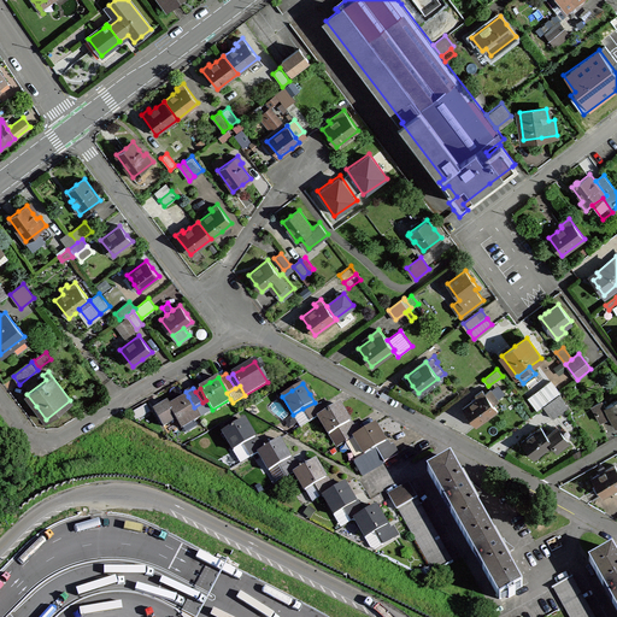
[(498,410),(493,404),(485,393),(482,389),(475,394),(477,398),(463,407),(470,417),(476,425),(498,410)]
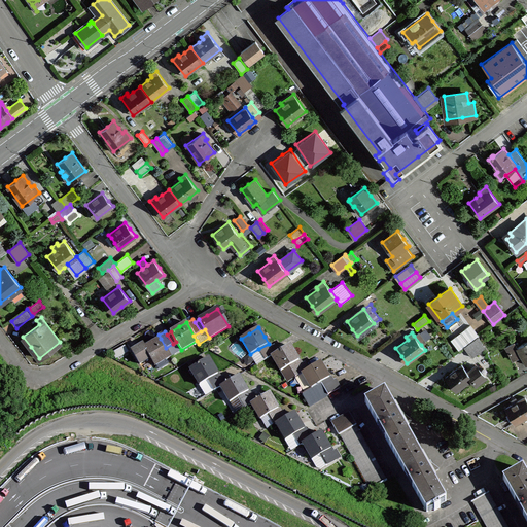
[(414,336),(421,345),(425,342),(419,332),(414,336)]
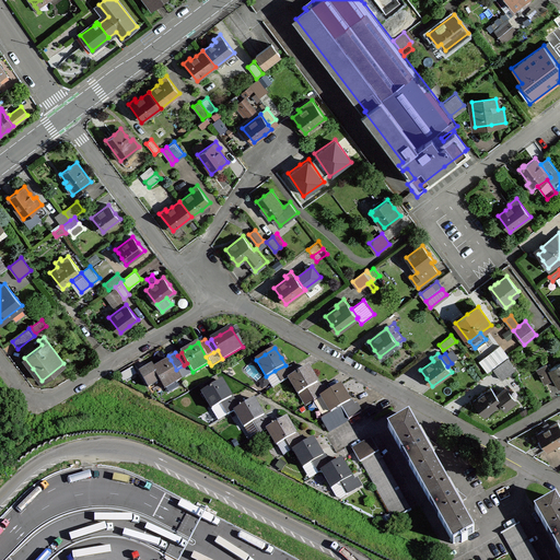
[(508,357),(493,368),(501,378),(514,369),(508,357)]
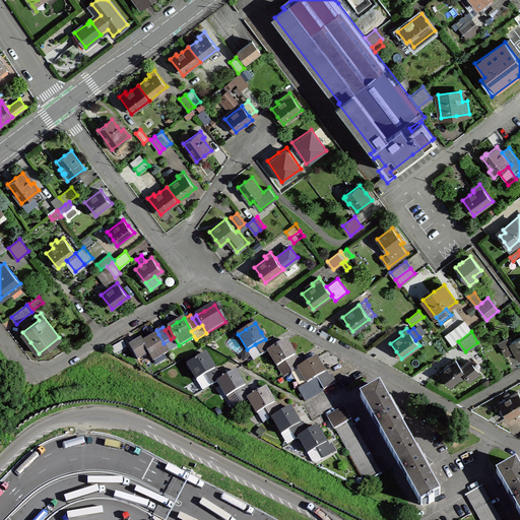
[(149,339),(142,343),(148,352),(153,361),(169,351),(164,343),(158,334),(149,339)]
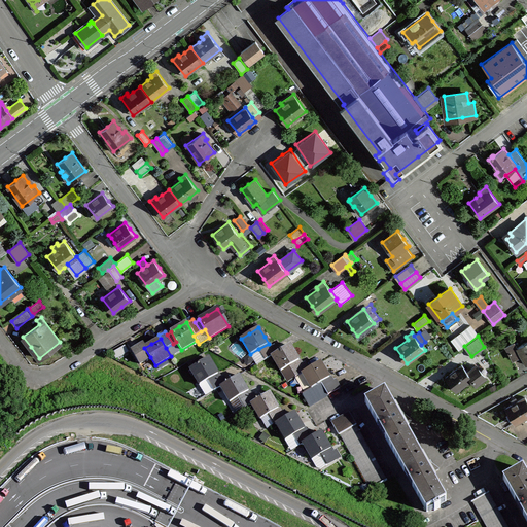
[(526,341),(516,347),(520,355),(522,354),(526,363),(526,362),(526,341)]
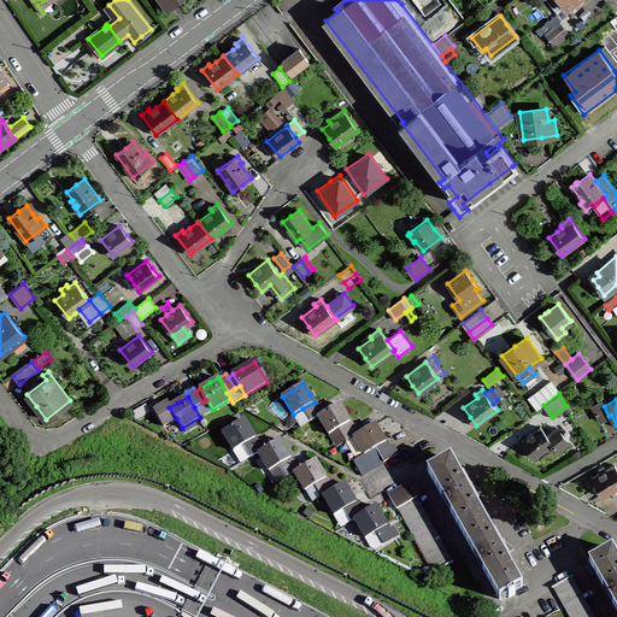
[(194,407),(200,417),(212,410),(206,400),(203,403),(194,407)]
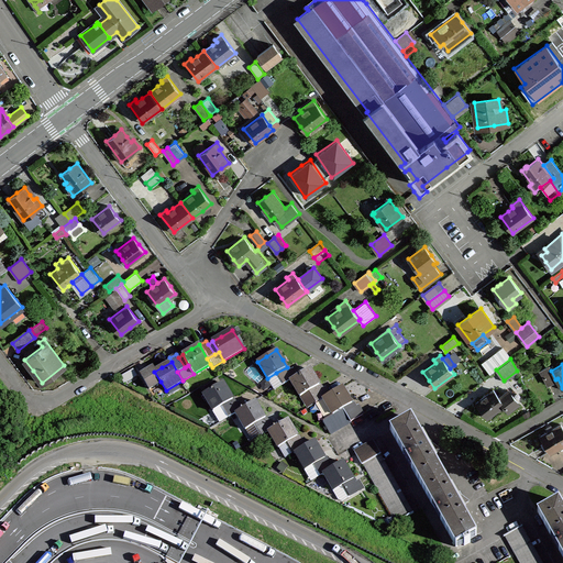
[(555,379),(551,371),(548,366),(540,371),(548,384),(555,379)]
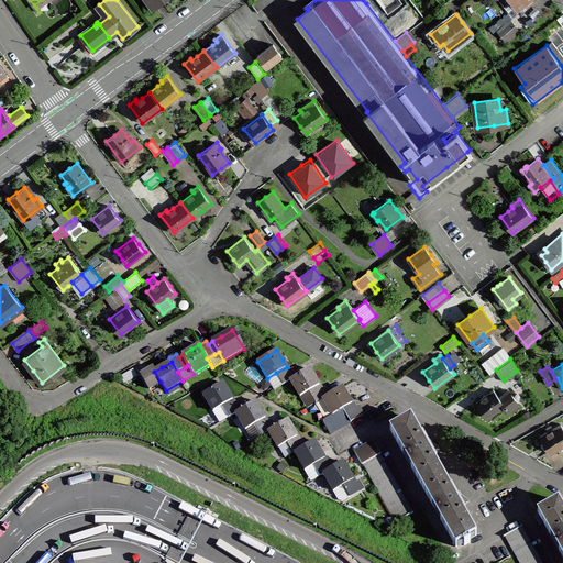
[(276,373),(278,377),(289,371),(287,367),(276,373)]
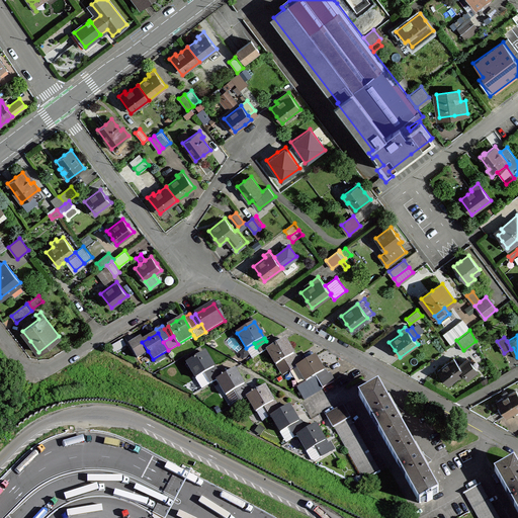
[(256,347),(260,353),(267,349),(273,346),(269,339),(266,341),(256,347)]
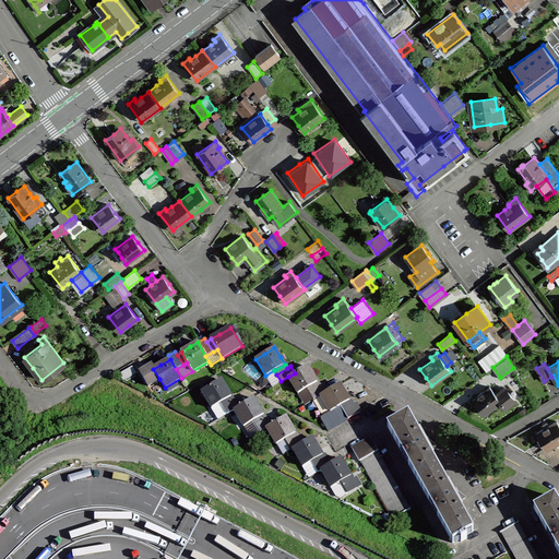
[(312,375),(307,366),(295,373),(288,377),(298,394),(307,389),(317,382),(312,375)]
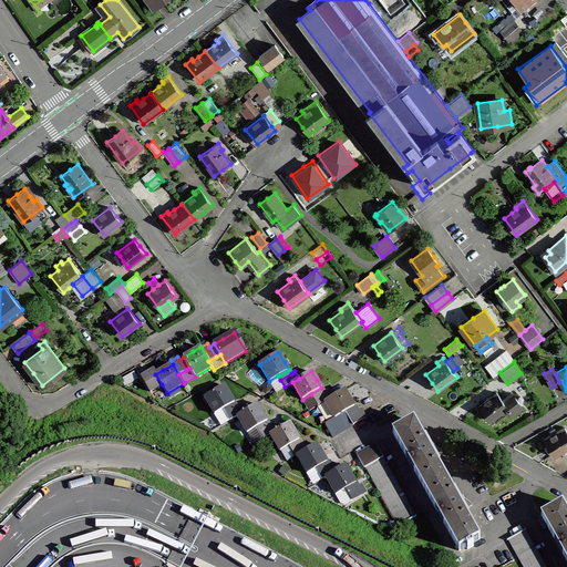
[(157,387),(152,377),(150,373),(142,378),(151,391),(157,387)]
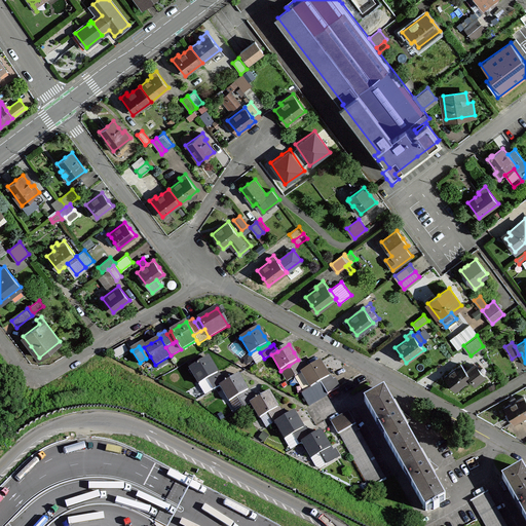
[(150,357),(144,347),(141,349),(146,359),(150,357)]
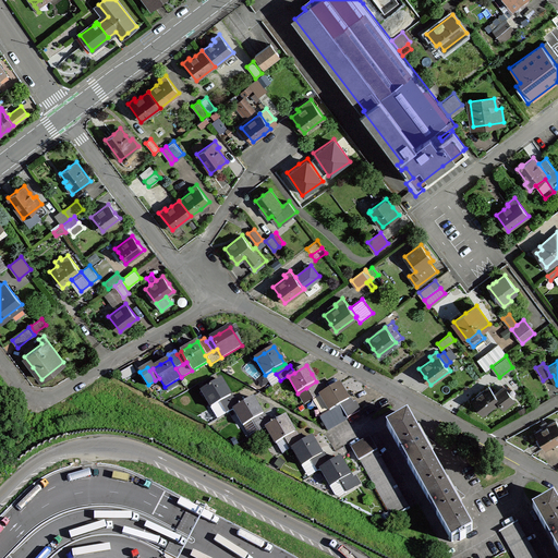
[(265,375),(273,386),(280,380),(276,374),(274,370),(265,375)]
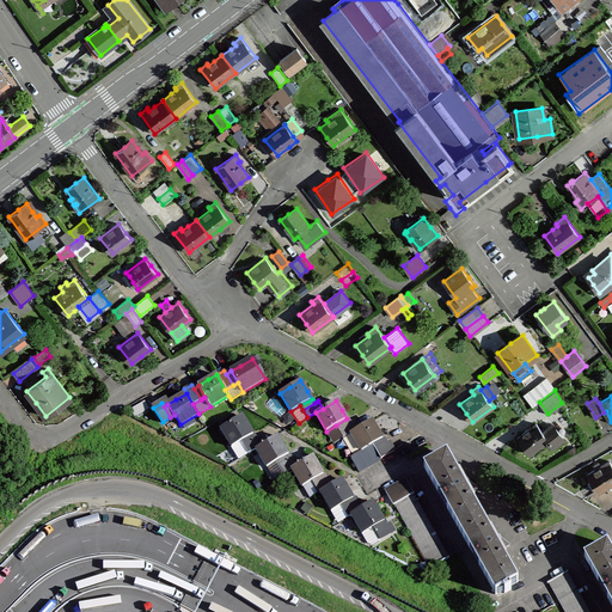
[(221,428),(232,447),(242,441),(252,434),(248,426),(242,416),(221,428)]
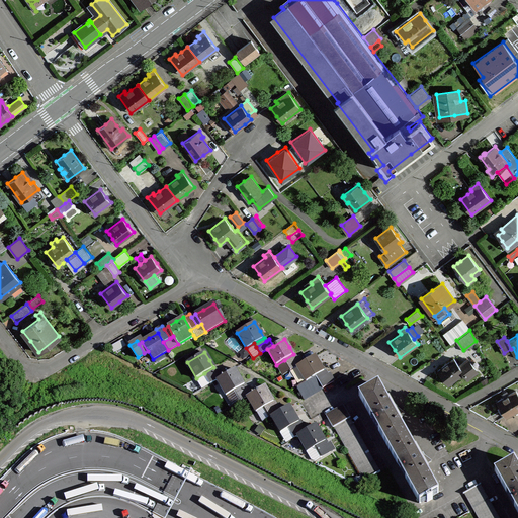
[(296,358),(293,354),(284,360),(286,364),(296,358)]
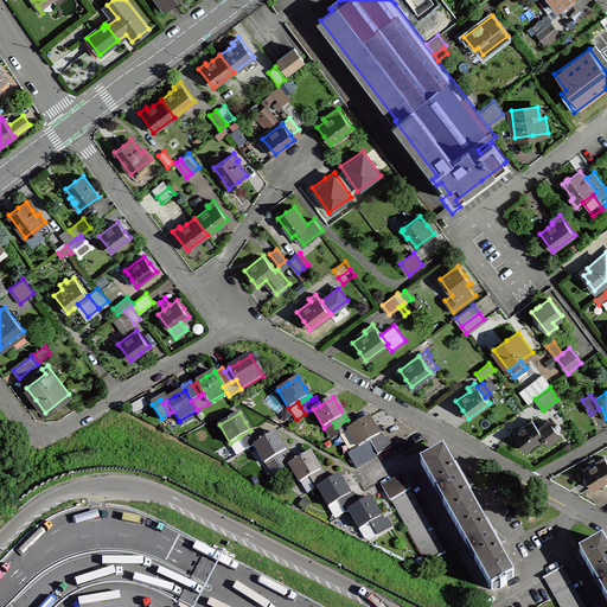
[(336,427),(340,434),(347,429),(356,425),(351,417),(347,420),(336,427)]
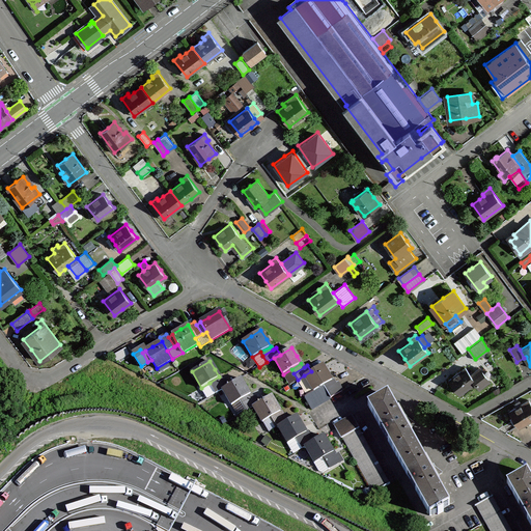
[(329,374),(323,365),(311,371),(304,375),(313,391),(316,389),(323,386),(325,390),(334,384),(329,374)]
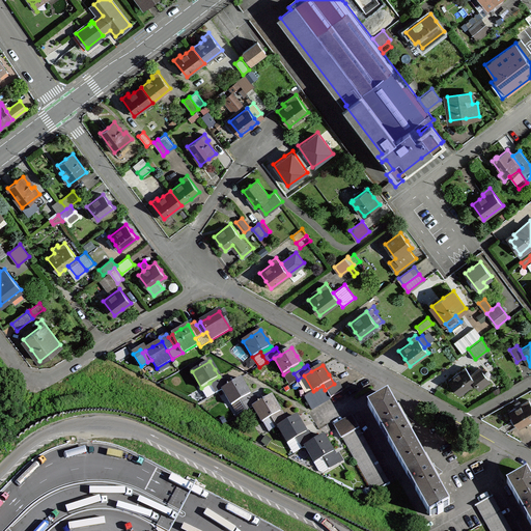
[(476,382),(471,374),(465,367),(449,380),(454,387),(459,394),(475,382),(476,382)]
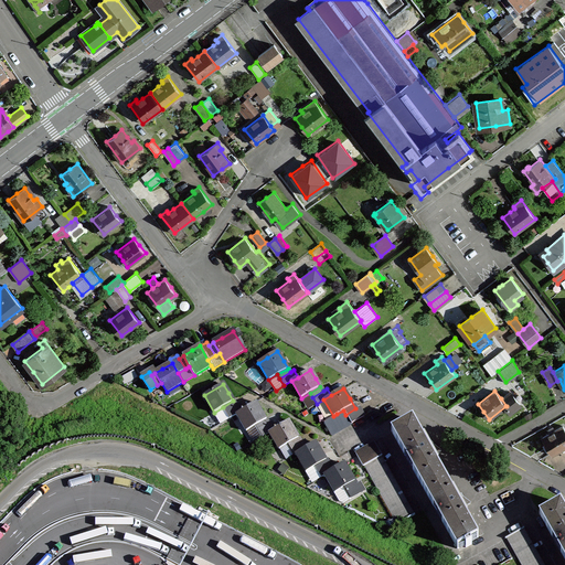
[(510,391),(501,398),(507,406),(505,406),(510,413),(521,405),(510,391)]
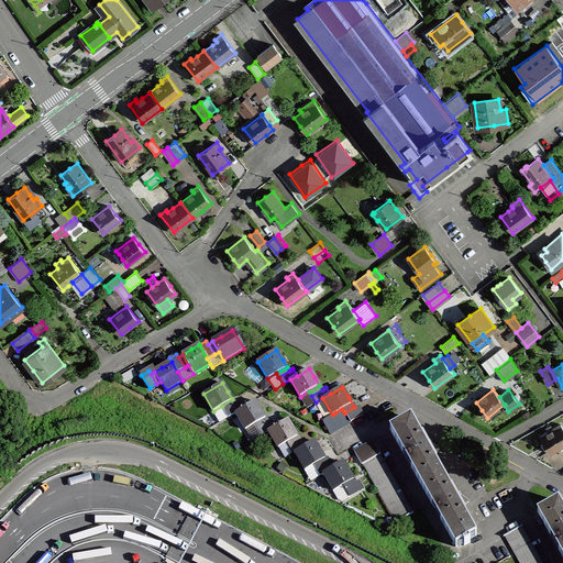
[(307,408),(316,403),(311,396),(309,392),(300,397),(307,408)]
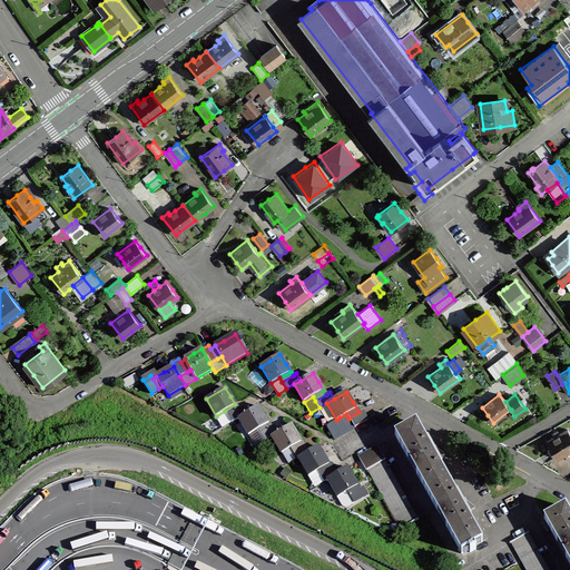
[(225,411),(227,415),(237,409),(235,404),(225,411)]
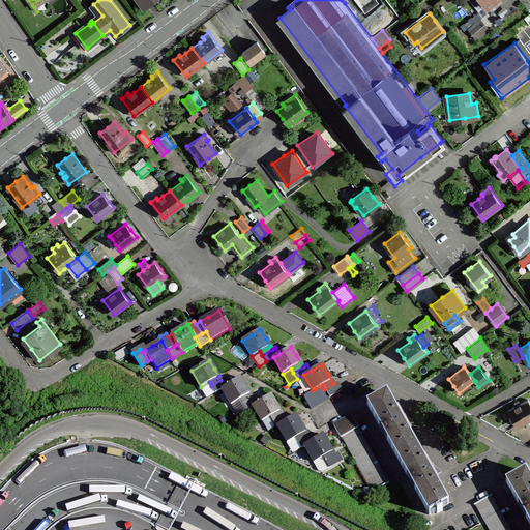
[(211,386),(215,392),(222,388),(228,384),(224,378),(221,380),(211,386)]
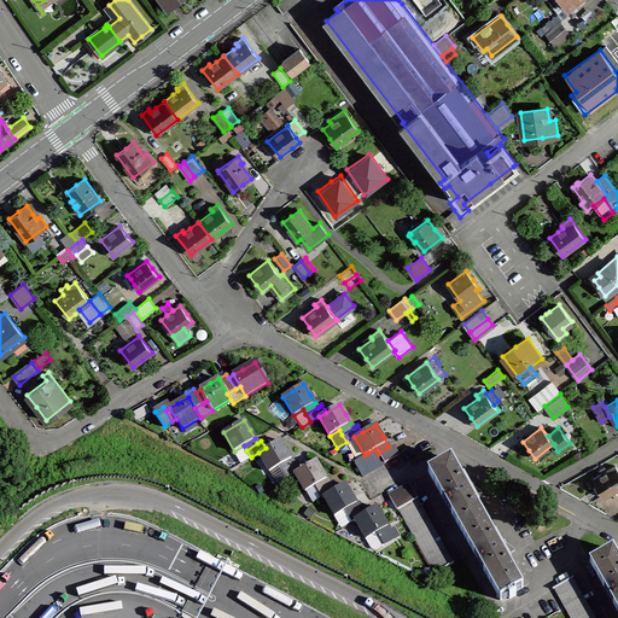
[(286,450),(280,441),(266,448),(258,453),(269,471),(279,466),(291,459),(286,450)]
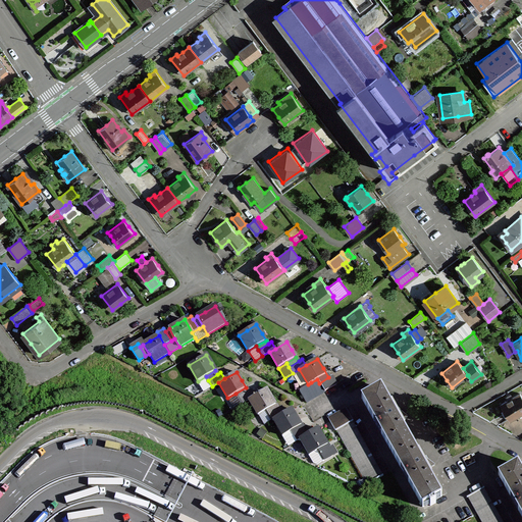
[(198,381),(204,392),(212,386),(208,380),(206,376),(198,381)]
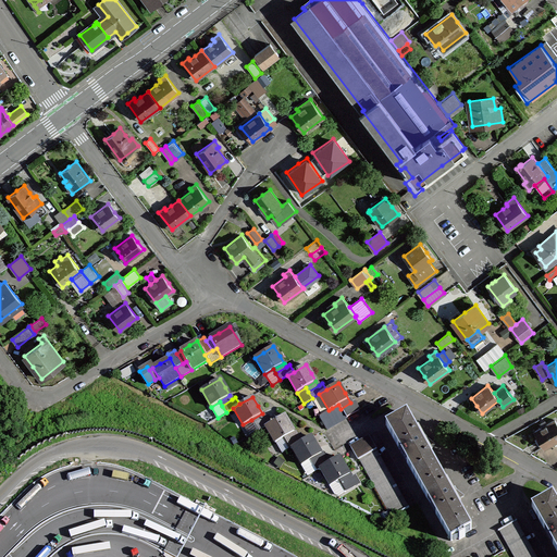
[(341,409),(346,418),(359,409),(354,401),(350,403),(341,409)]
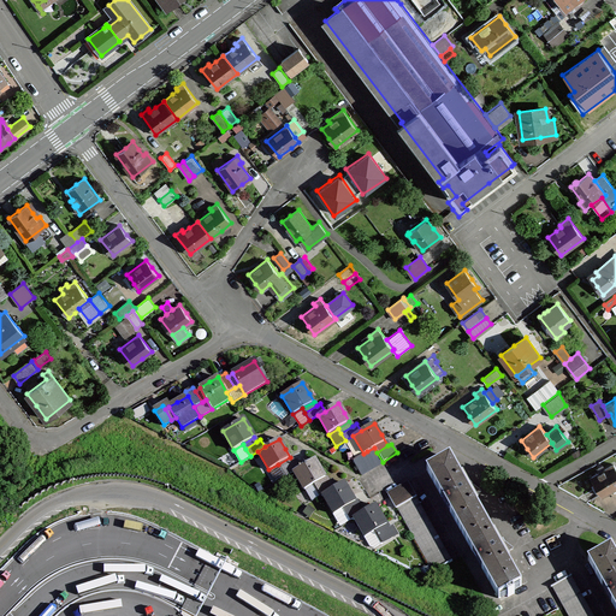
[(367,451),(377,466),(383,462),(377,452),(374,448),(367,451)]
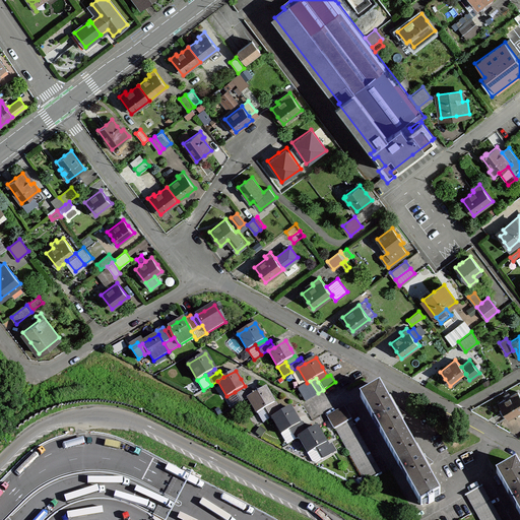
[(307,383),(305,385),(312,397),(318,393),(310,381),(307,383)]
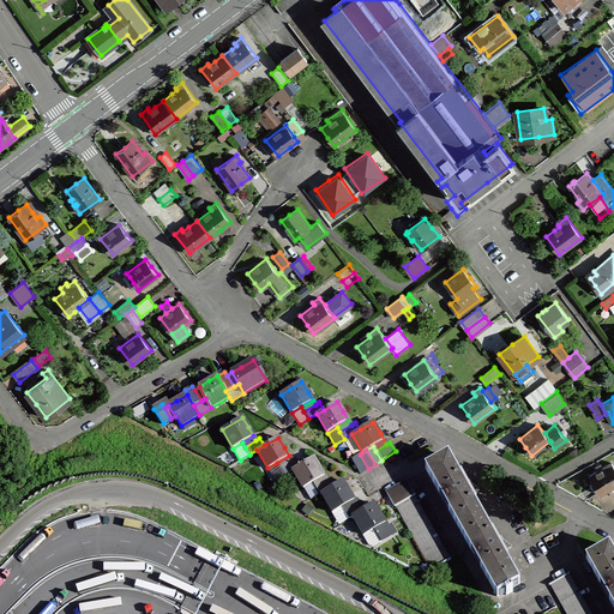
[(360,455),(353,459),(361,473),(368,469),(360,455)]
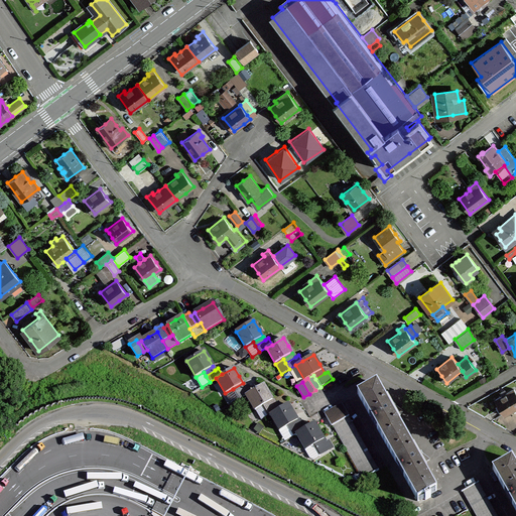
[(233,389),(235,392),(245,386),(243,383),(233,389)]
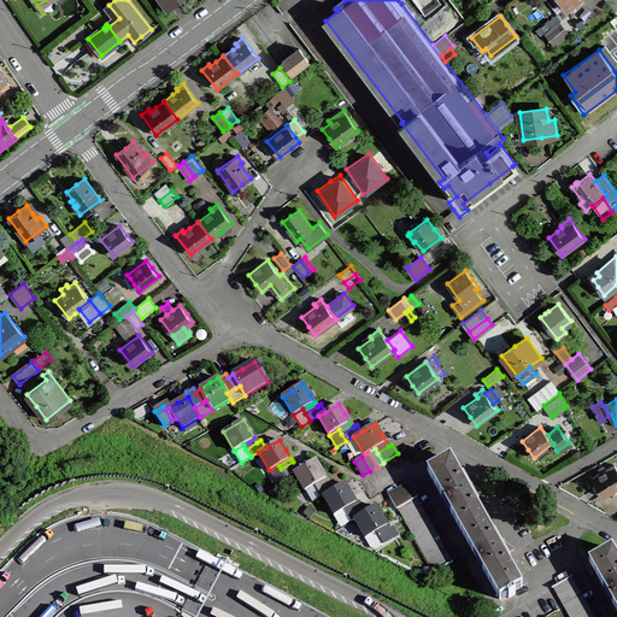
[(301,468),(294,472),(305,491),(315,485),(327,479),(322,470),(315,459),(301,468)]
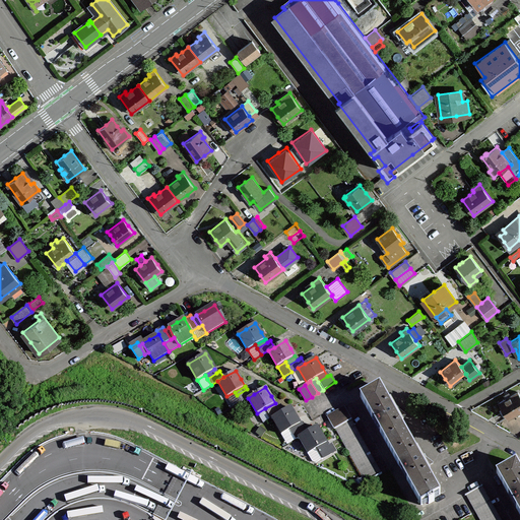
[(361,397),(390,448),(408,438),(401,425),(403,424),(399,417),(394,408),(390,402),(388,403),(379,387),(361,397)]
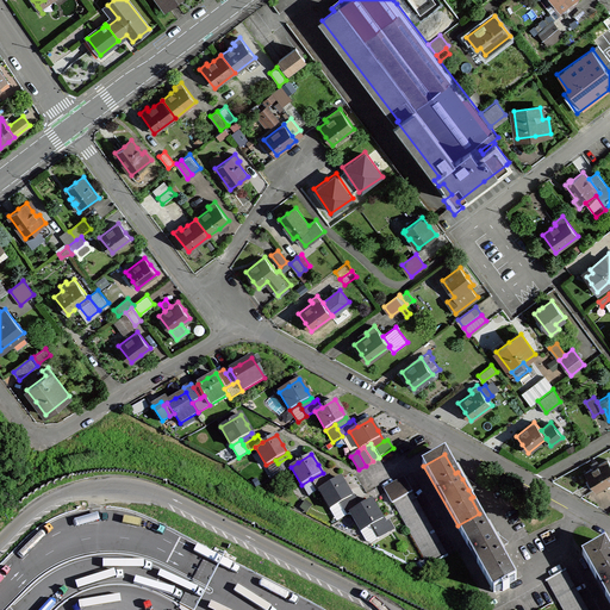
[(278,464),(282,472),(291,467),(298,462),(293,455),(290,456),(278,464)]
